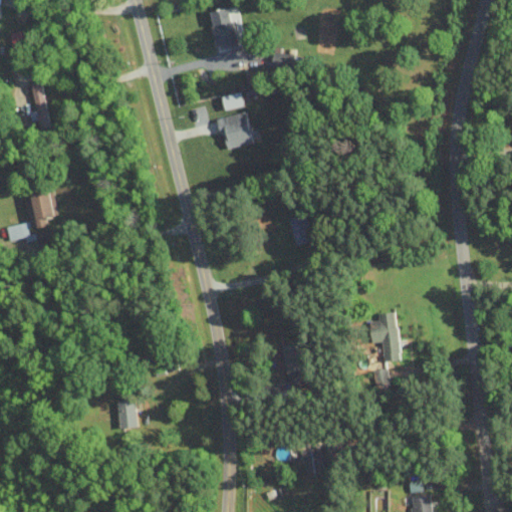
[(211,11),(218,52),(241,48),(239,40),(245,39),(239,6),(211,11)]
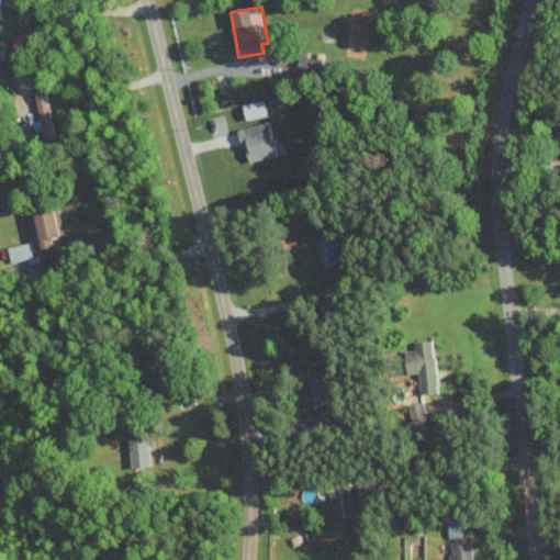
[(45,142),(56,140),(46,89),(34,91),(45,142)]
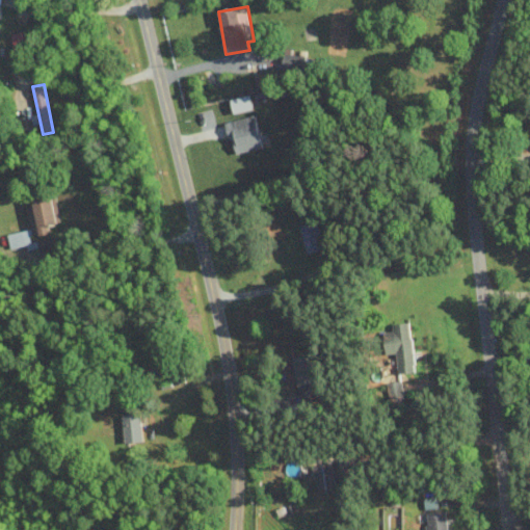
[(262,150),(257,116),(226,122),(228,138),(233,137),(236,154),(262,150)]
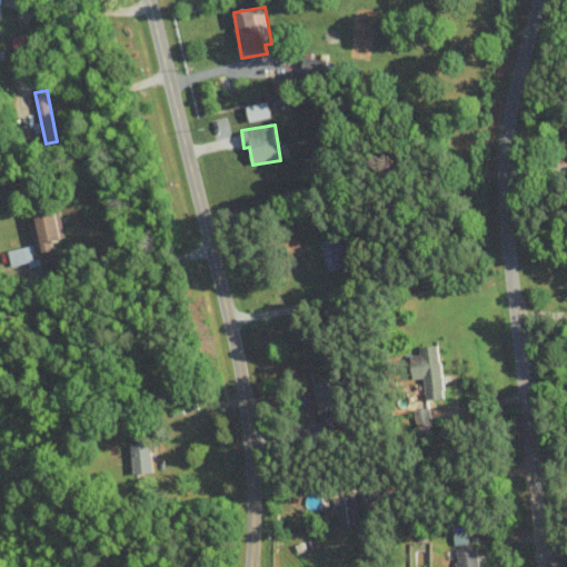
[(9,251),(11,267),(29,264),(30,268),(42,266),(40,255),(53,251),(51,241),(60,240),(56,212),(29,218),(35,247),(9,251)]
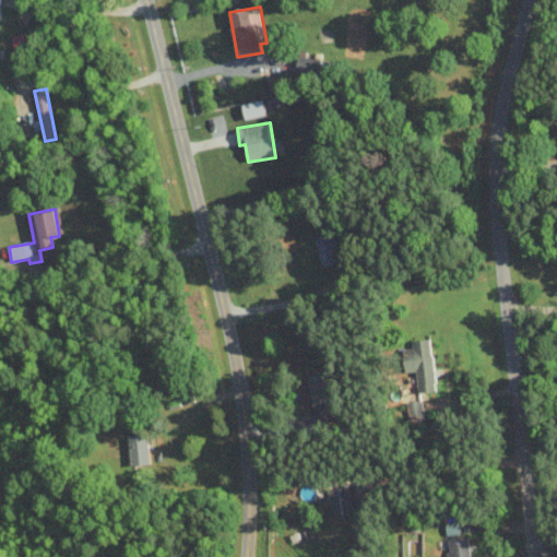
[(341,263),(336,235),(318,238),(322,267),(341,263)]
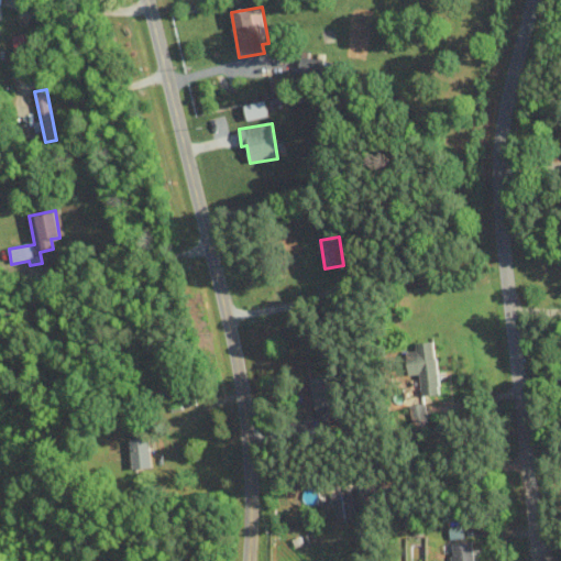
[(406,353),(408,376),(420,375),(422,397),(440,395),(436,342),(416,343),(417,352),(406,353)]
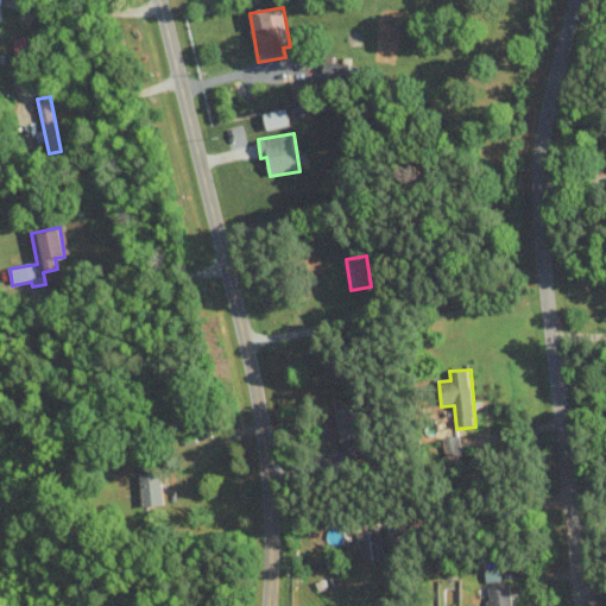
[(341,443),(361,440),(354,406),(334,410),(341,443)]
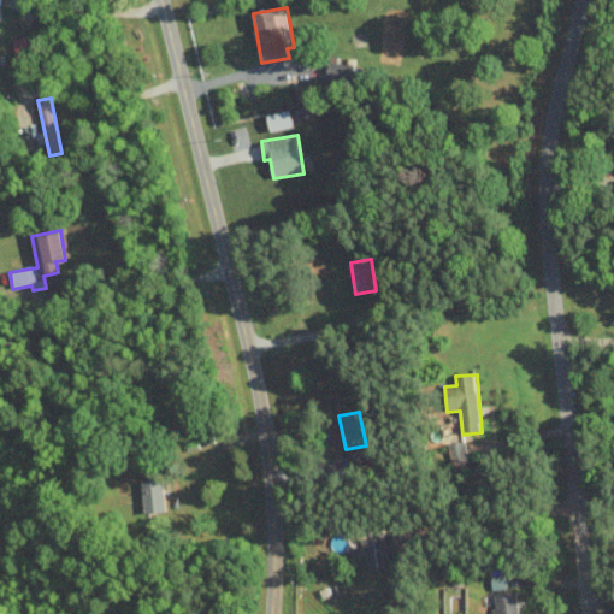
[(142,480),(145,514),(166,513),(164,480),(142,480)]
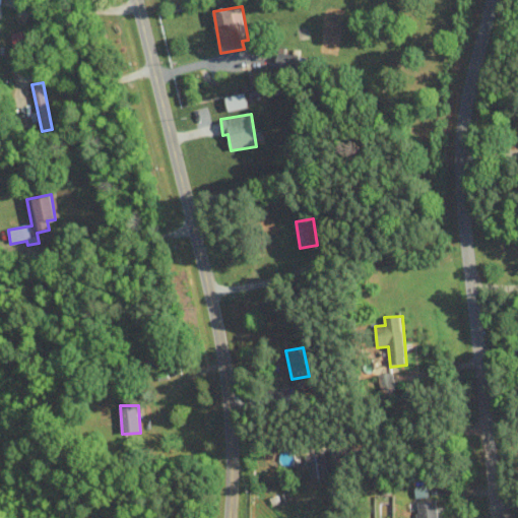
[(308,456),(311,480),(329,478),(328,467),(327,467),(326,453),(308,456)]
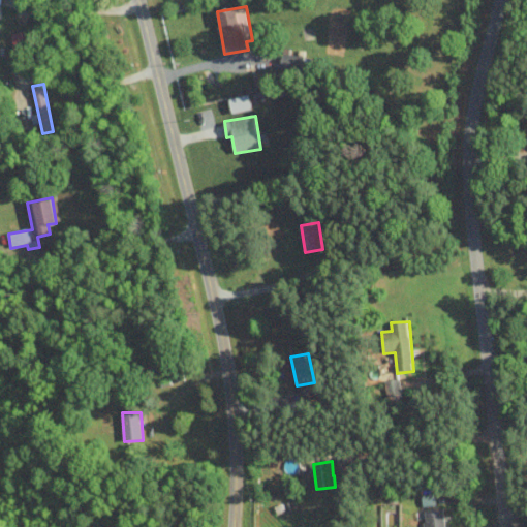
[(424,508),(437,506),(436,495),(423,497),(424,508)]
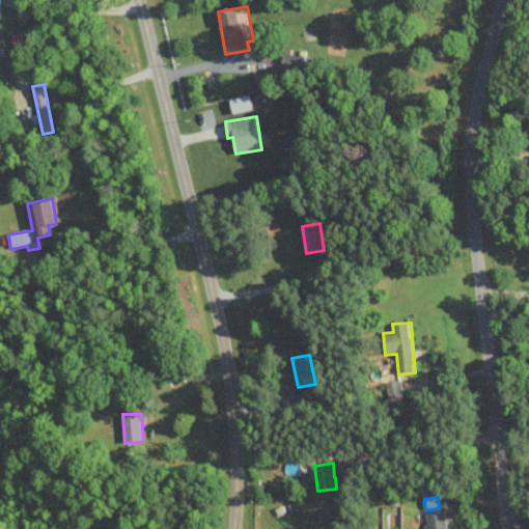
[(448,528),(445,510),(426,513),(428,528),(448,528)]
